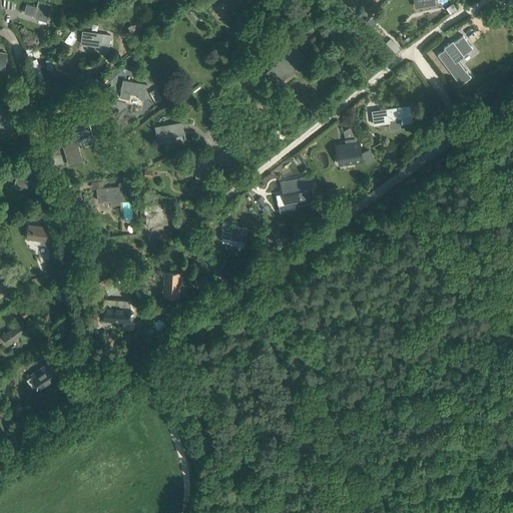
[(46,21),(49,10),(52,4),(40,0),(39,0),(37,6),(27,3),(26,4),(24,11),(36,16),(35,18),(43,20),(43,19),(46,21)]
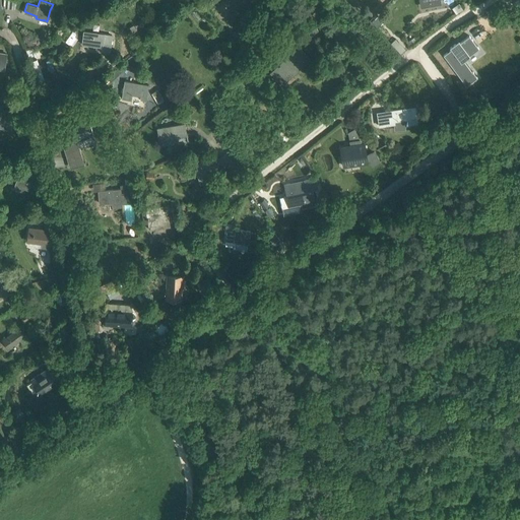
[(367,5),(365,12),(371,14),(374,7),(367,5)]
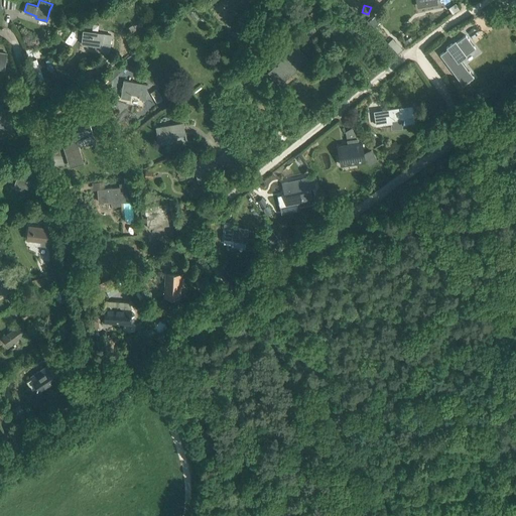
[(375,28),(381,22),(375,16),(373,18),(369,22),(375,28)]
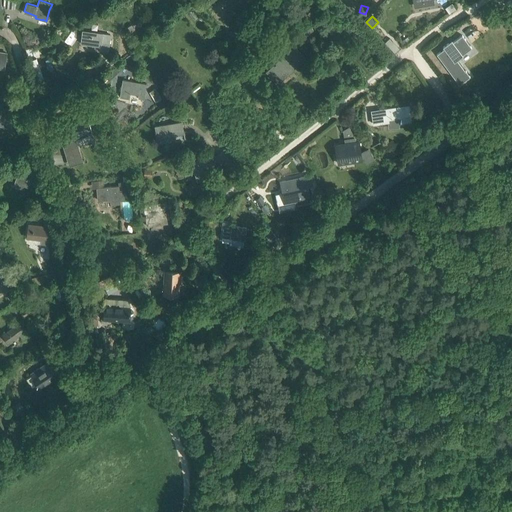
[(313,29),(304,18),(297,24),(307,35),(313,29)]
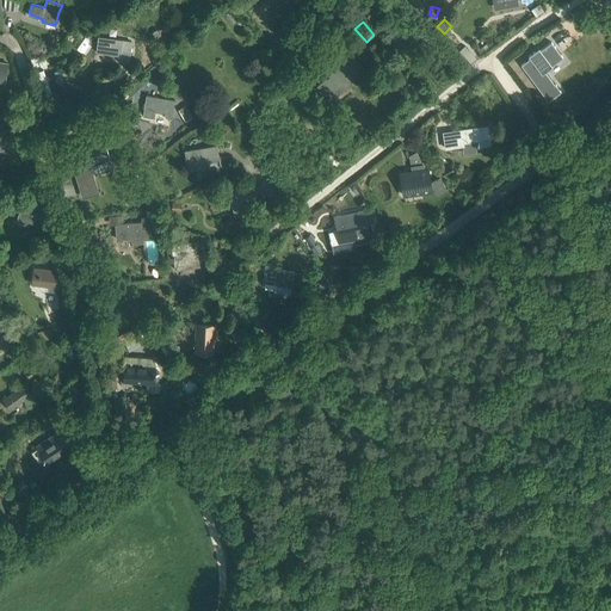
[(105,37),(99,37),(97,51),(121,55),(119,60),(129,61),(131,41),(105,37)]
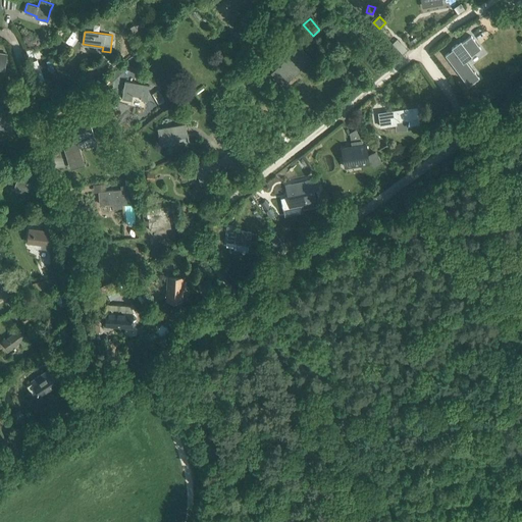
[(482,50),(473,37),(460,46),(459,44),(454,48),(455,50),(447,55),(468,86),(479,79),(467,60),(482,50)]
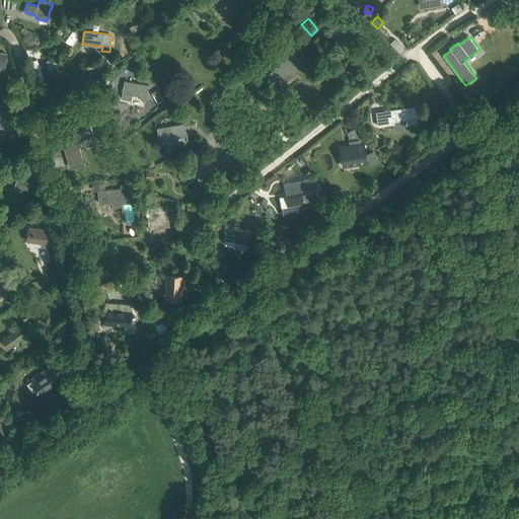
[(278,64),(270,71),(281,84),(298,70),(297,68),(302,63),(303,65),(310,59),(293,41),(278,54),(280,57),(276,61),(278,64)]
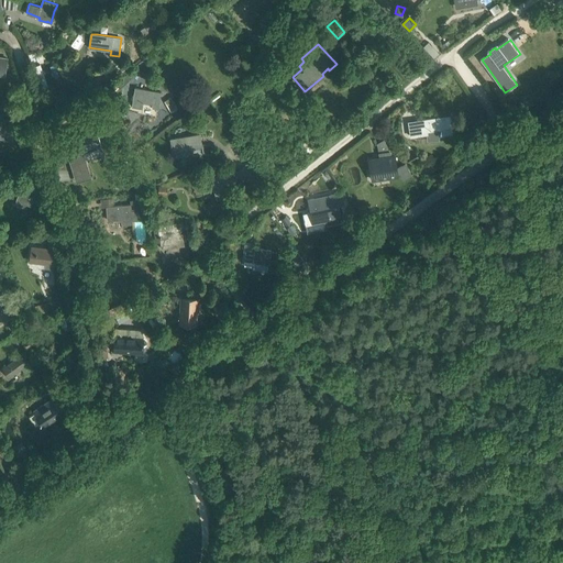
[(144,76),(150,70),(145,66),(140,73),(144,76)]
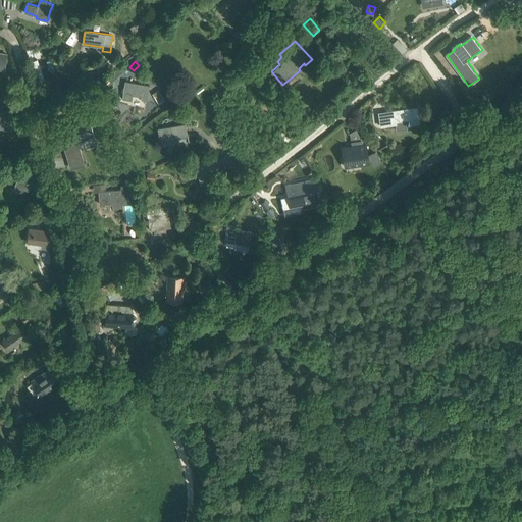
[(109,76),(113,81),(127,66),(124,62),(109,76)]
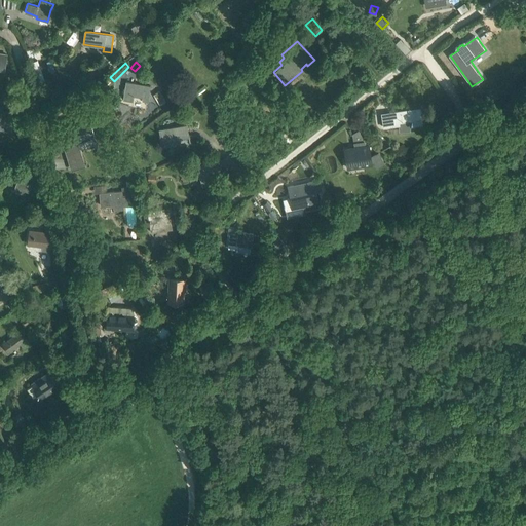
[(142,100),(147,101),(149,90),(150,85),(146,84),(136,82),(127,81),(124,99),(133,100),(134,96),(143,98),(142,100)]
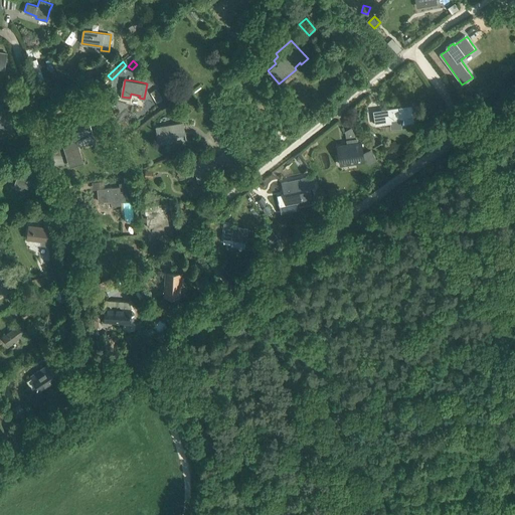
[(157,89),(150,93),(157,103),(163,100),(157,89)]
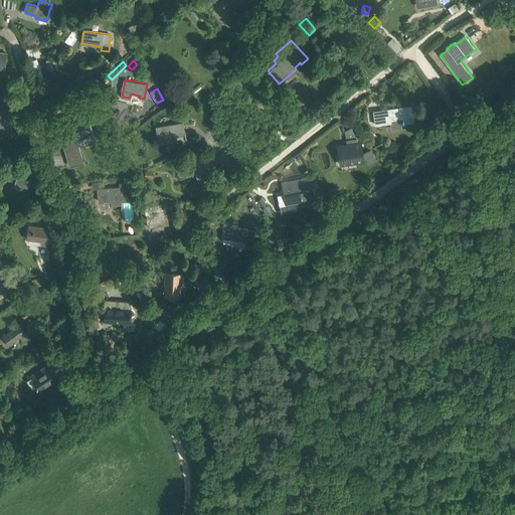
[(390,123),(391,128),(401,128),(403,117),(414,116),(412,104),(372,111),(374,125),(390,123)]
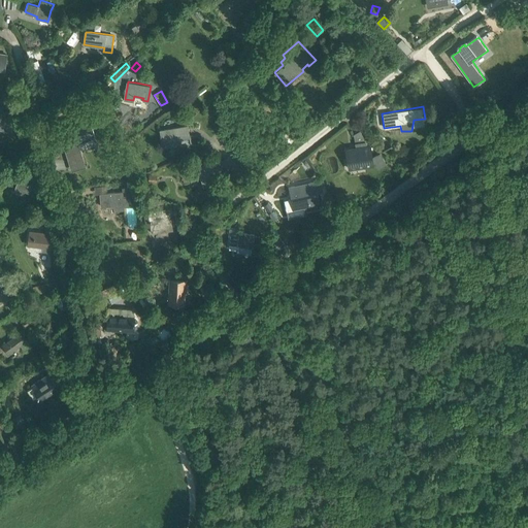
[(18,113),(3,110),(0,120),(0,127),(8,130),(9,126),(14,127),(18,113)]
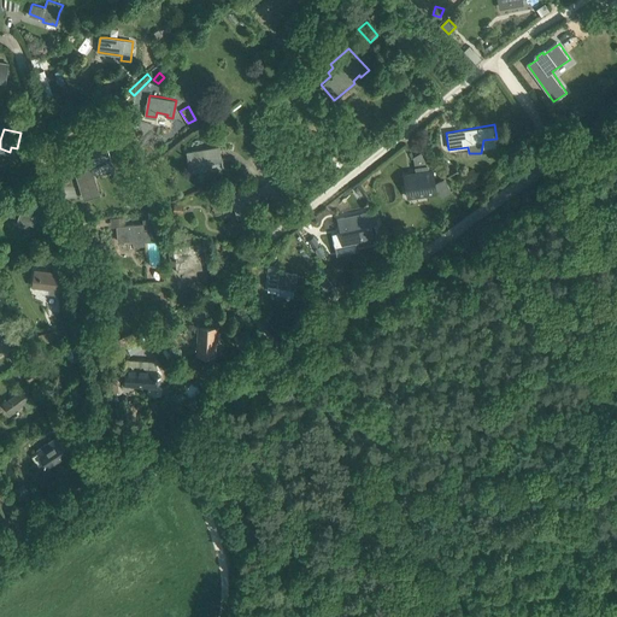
[(219,146),(219,145),(187,152),(188,158),(187,158),(187,159),(188,159),(191,168),(191,172),(212,168),(212,163),(222,162),(219,146)]
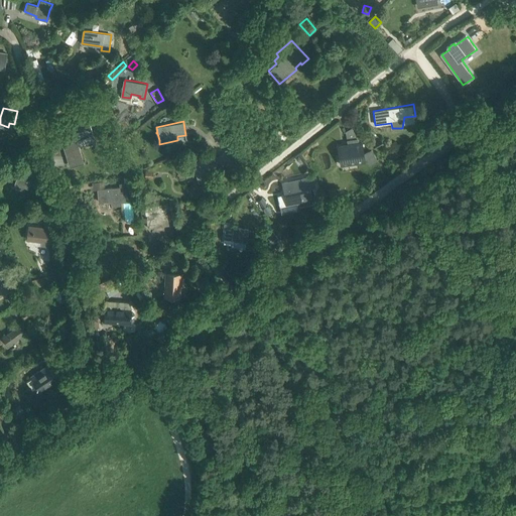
[(58,140),(60,153),(75,150),(73,137),(89,134),(88,131),(90,131),(88,122),(52,128),(55,141),(58,140)]
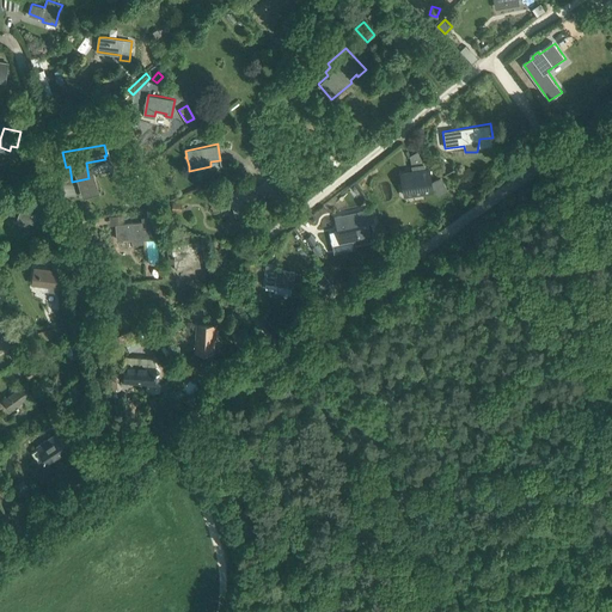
[(417,152),(410,155),(412,167),(415,167),(415,171),(402,173),(405,196),(434,191),(434,189),(436,189),(439,195),(447,190),(441,177),(432,183),(429,170),(428,170),(417,152)]
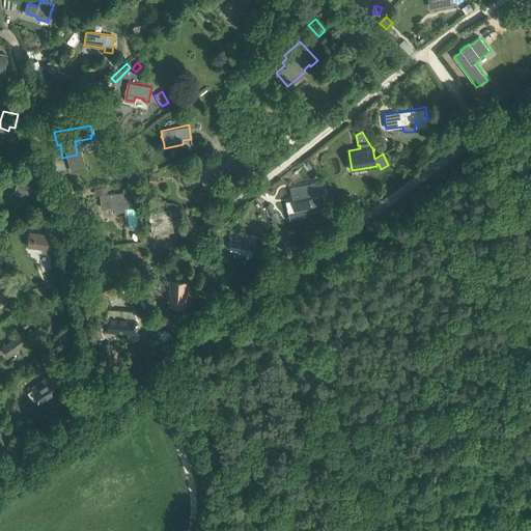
[(392,142),(384,146),(388,154),(396,149),(392,142)]
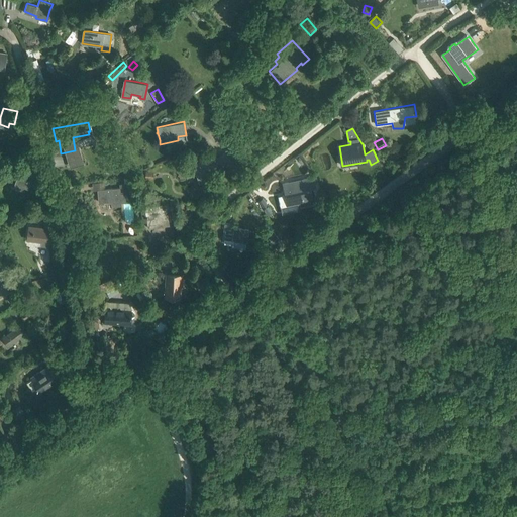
[(197,162),(184,167),(187,177),(196,173),(200,184),(214,178),(210,168),(210,167),(218,164),(215,154),(207,159),(207,158),(197,162)]
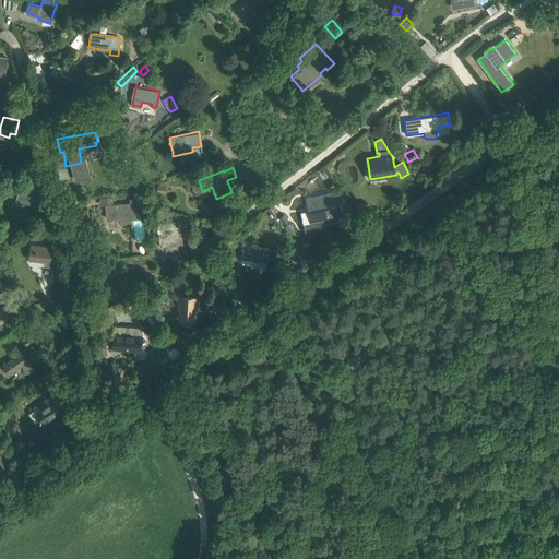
[(326,188),(334,185),(326,169),(319,173),(326,188)]
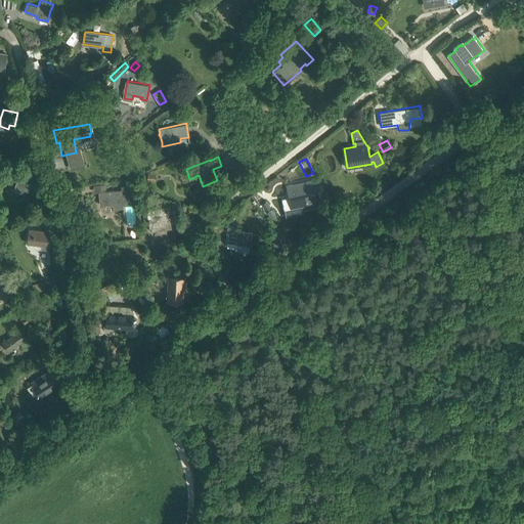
[(29,177),(19,174),(13,190),(23,194),(25,190),(29,191),(29,190),(30,191),(35,176),(29,174),(29,177)]
